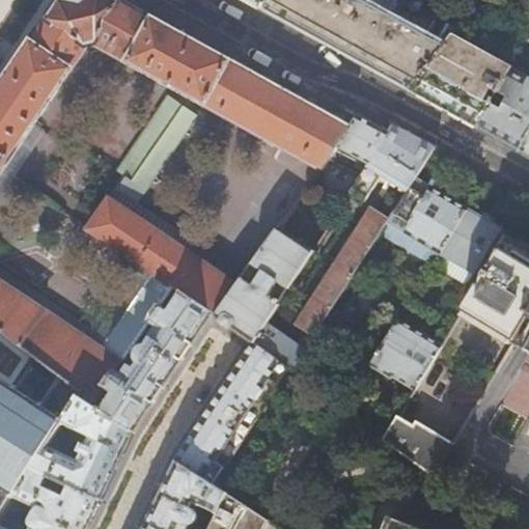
[(334,145),(347,126),(225,58),(119,0),(57,0),(50,10),(0,84),(0,170),(87,45),(98,43),(321,164),(334,145)]
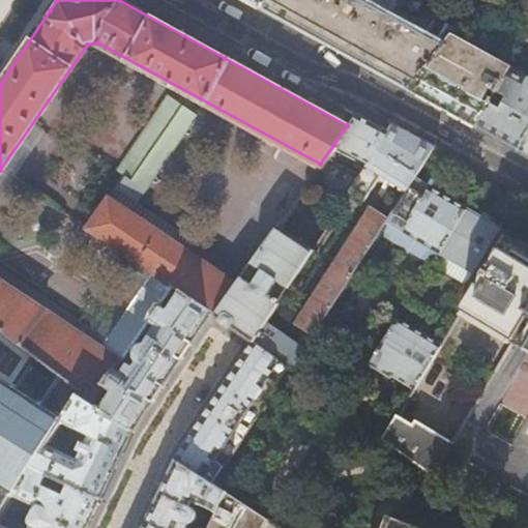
[(245,0),(260,8),(265,0),(245,0)]
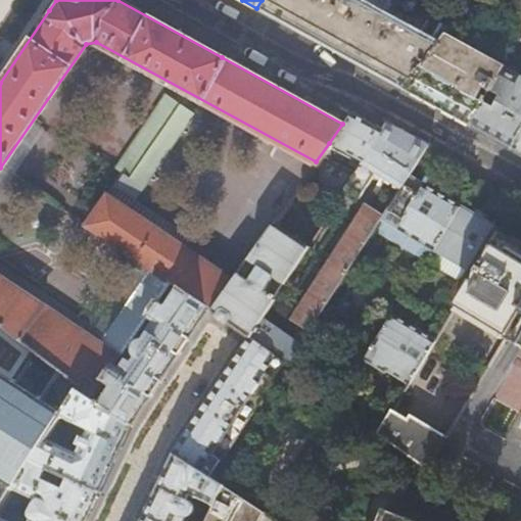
[(262,0),(256,8),(277,19),(312,38),(352,60),(380,76),(404,89),(445,33),(439,29),(430,42),(353,0),(262,0)]
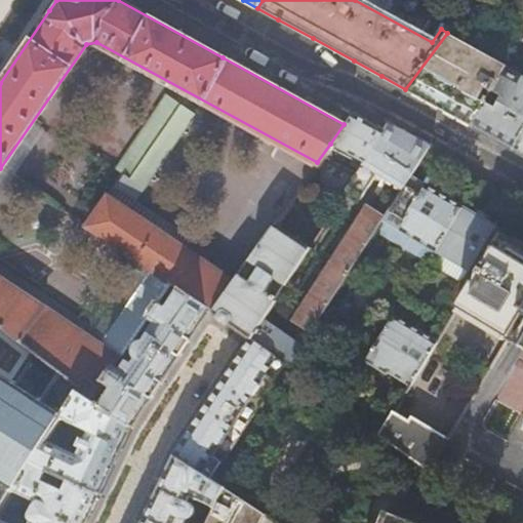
[(513,149),(522,128),(522,31),(520,37),(522,38),(522,75),(505,65),(471,125),(491,136),(513,149)]
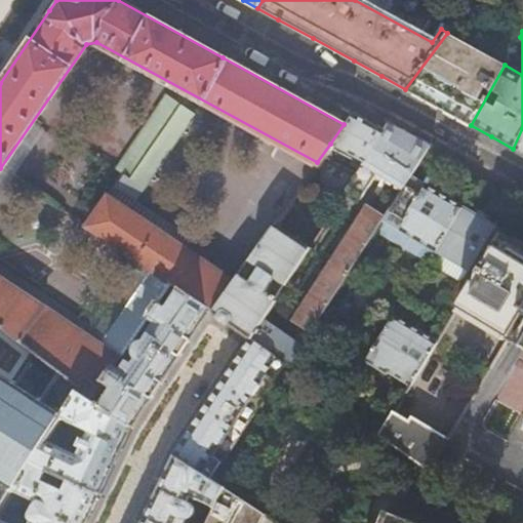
[(505,65),(447,33),(405,89),(442,110),(471,125),(505,65)]
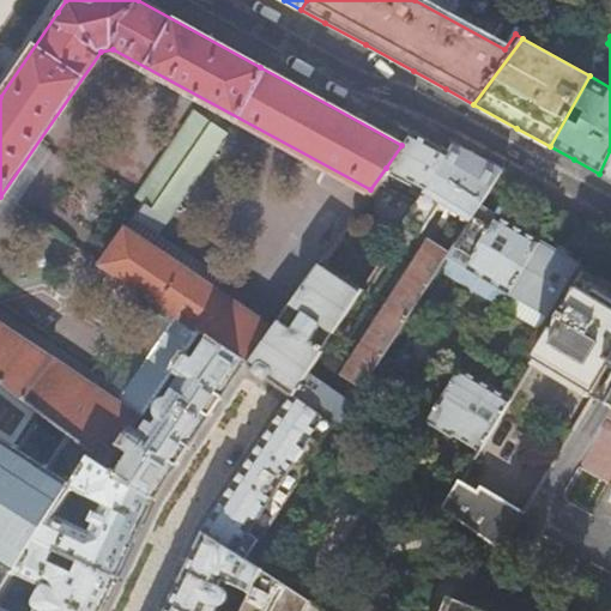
[(135,194),(170,218),(227,133),(191,110),(135,194)]
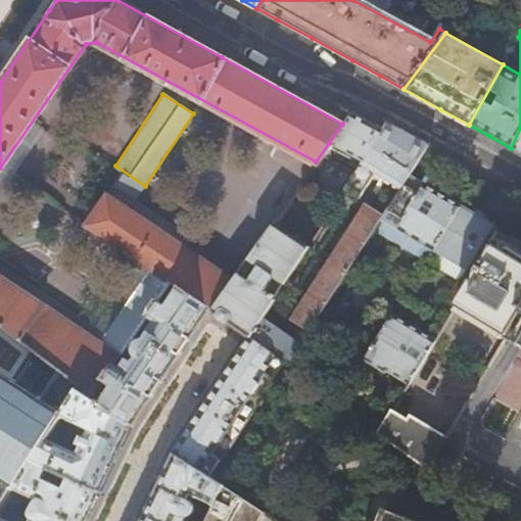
[(351,112),(342,124),(329,143),(360,161),(381,128),(380,128),(365,120),(351,112)]
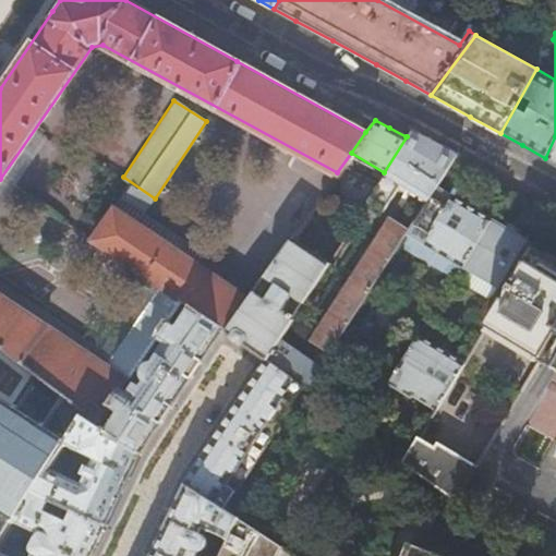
[(411,130),(407,136),(384,172),(366,201),(382,209),(399,181),(427,197),(435,185),(454,156),(456,153),(427,139),(411,130)]
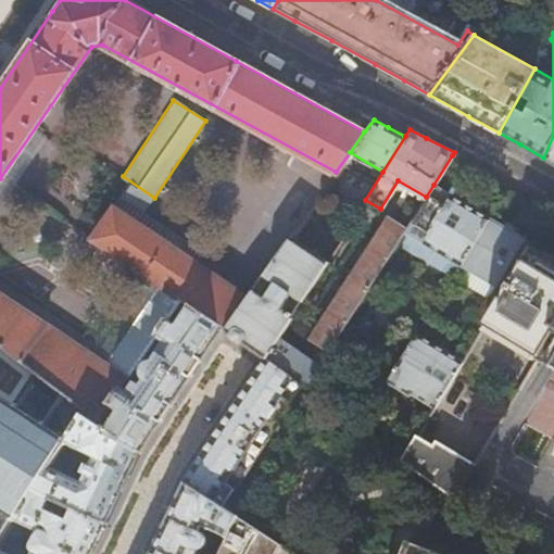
[(553,136),(543,158),(553,163),(553,136)]
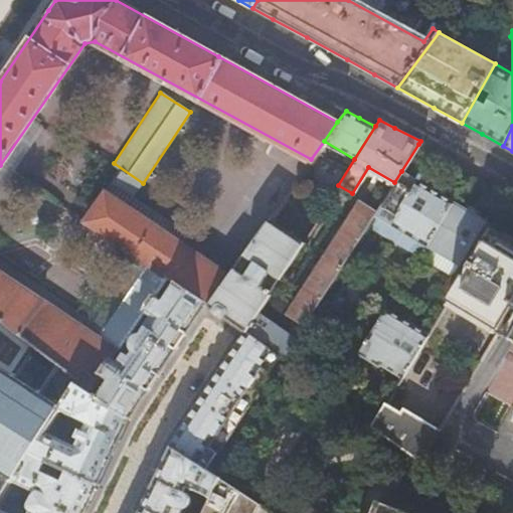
[(435,191),(401,171),(394,182),(379,204),(373,214),(423,243),(451,200),(435,191)]
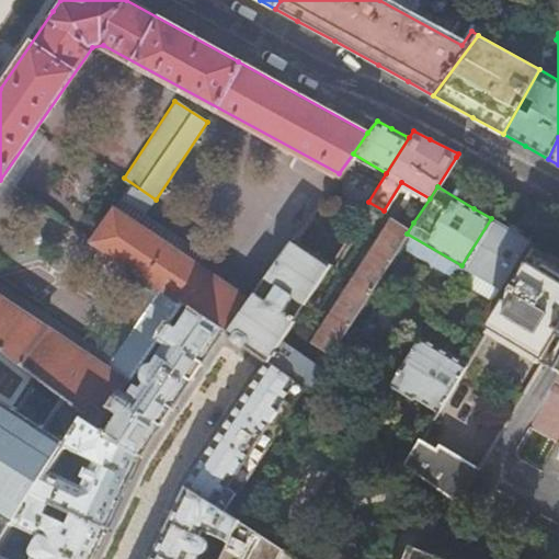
[(0,348),(87,412),(83,418),(97,428),(112,405),(133,374),(159,334),(170,319),(182,301),(193,308),(220,328),(227,332),(252,297),(116,207),(94,240),(162,288),(109,365),(0,294),(0,348)]
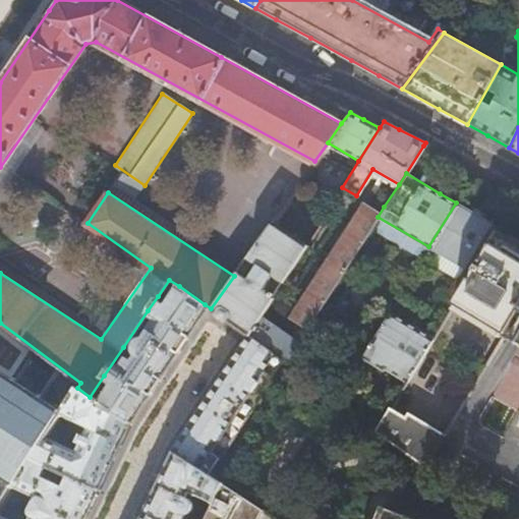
[(378,217),(384,207),(378,203),(375,208),(366,203),(361,203),(291,312),(292,319),(300,324),(292,337),(261,314),(248,334),(282,357),(286,359),(378,217)]
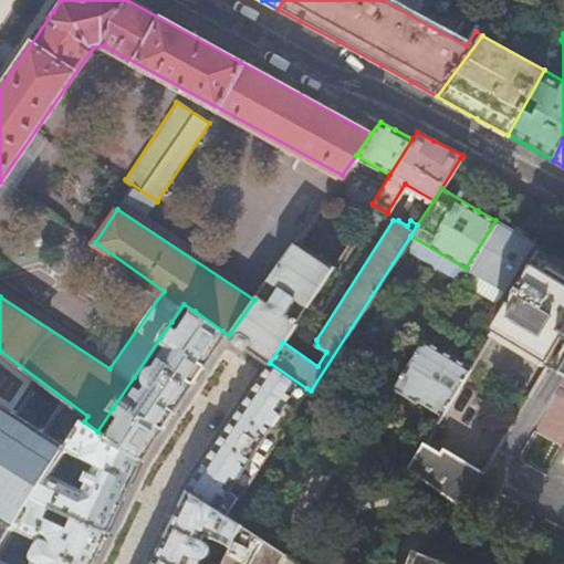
[(511,230),(495,220),(466,268),(503,290),(533,242),(511,230)]
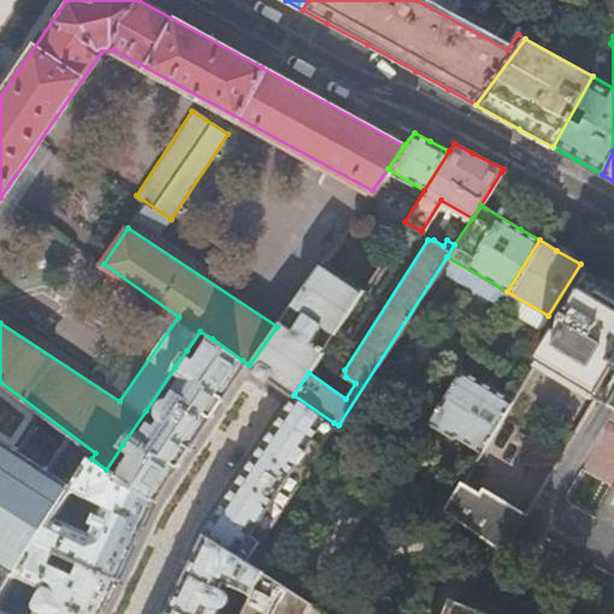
[(323,260),(277,326),(249,365),(270,381),(291,395),(293,396),(294,395),(308,372),(325,346),(323,343),(319,347),(312,342),(323,325),(334,334),(360,290),(323,260)]
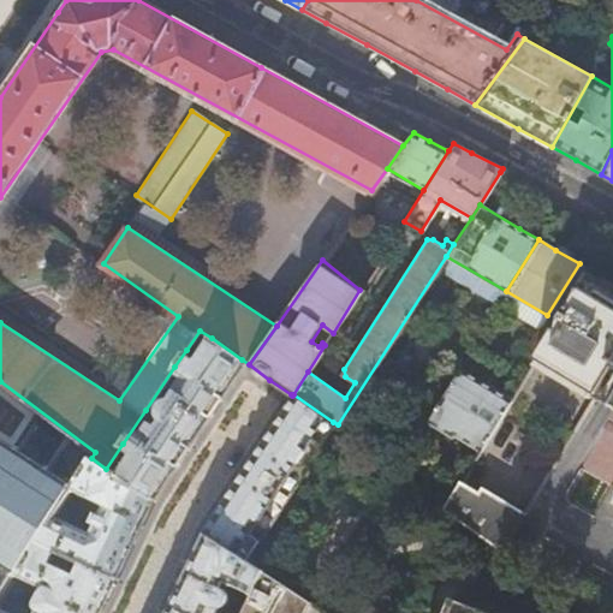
[(594,393),(612,361),(612,290),(585,274),(534,357),(594,393)]
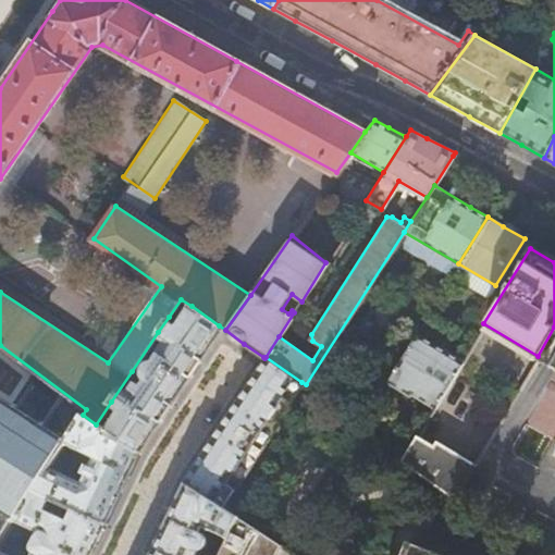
[(179,323),(169,317),(158,332),(169,341),(157,358),(151,359),(148,361),(146,364),(145,367),(145,371),(146,374),(149,377),(144,383),(139,380),(134,389),(135,390),(132,393),(126,390),(136,374),(132,371),(111,402),(121,408),(106,431),(136,452),(181,384),(219,325),(192,306),(179,323)]
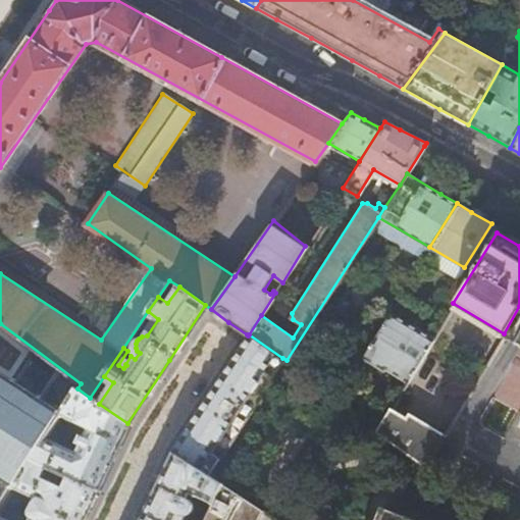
[(519,306),(504,333),(519,342),(519,306)]
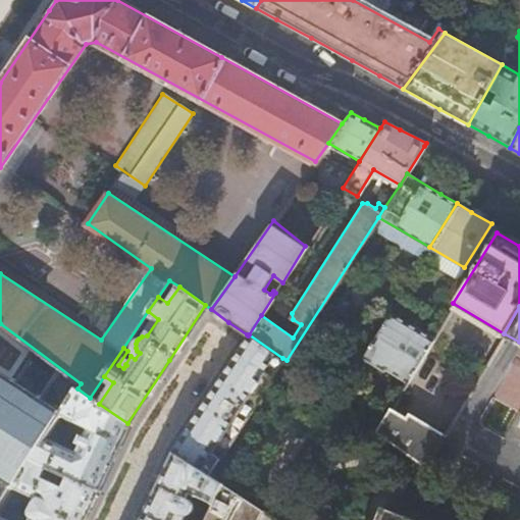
[(382,368),(404,381),(430,339),(418,331),(390,312),(362,357),(381,369),(382,368)]
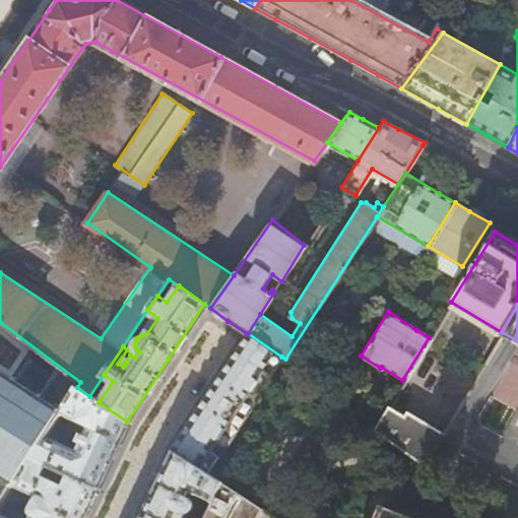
[(0,505),(5,497),(31,456),(45,436),(47,432),(77,387),(80,382),(0,322),(0,505)]
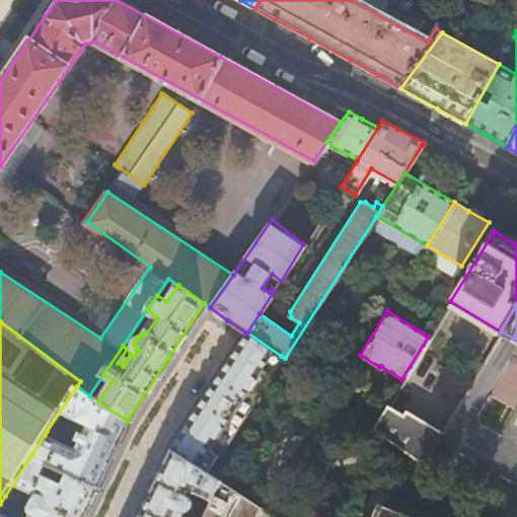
[(207,471),(281,356),(247,333),(246,334),(245,333),(211,385),(170,447),(170,448),(207,471)]
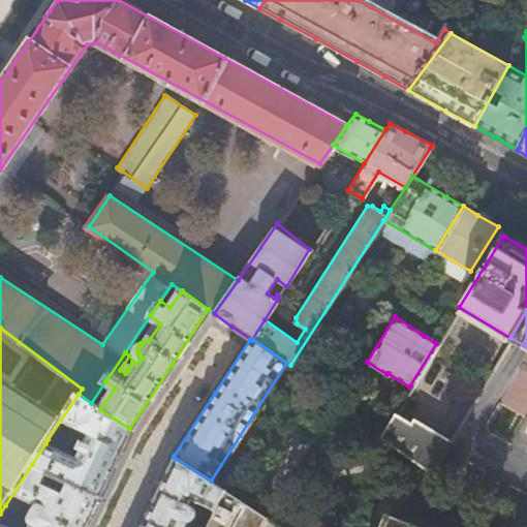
[(100,409),(91,403),(79,394),(48,439),(55,441),(64,422),(88,432),(83,442),(78,440),(74,446),(80,448),(75,457),(45,443),(32,464),(48,471),(68,482),(98,496),(109,473),(129,429),(100,409)]
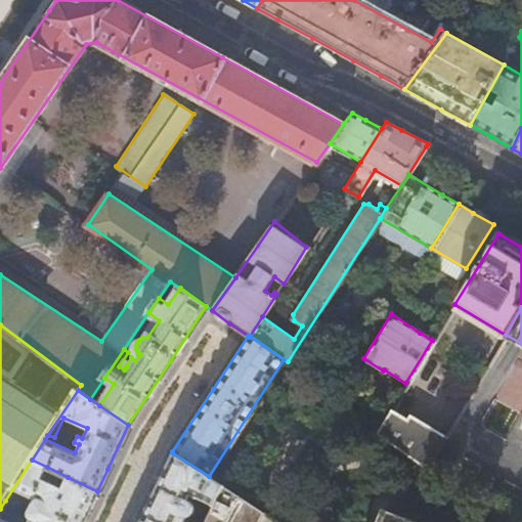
[(427,466),(444,438),(446,434),(410,412),(407,417),(391,406),(376,430),(427,466)]
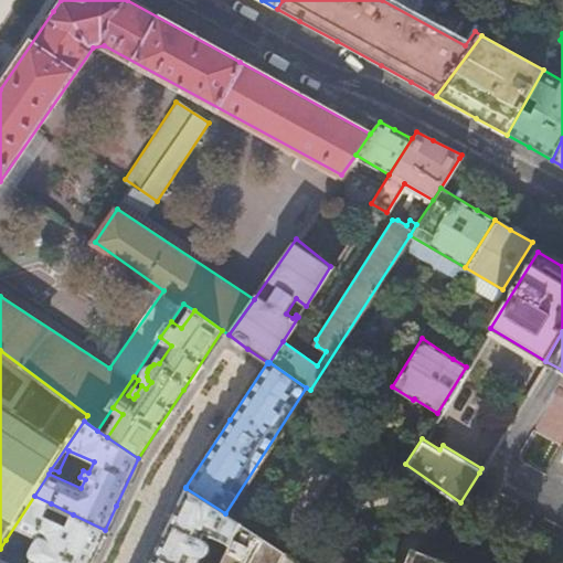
[(545,471),(562,481),(562,443),(545,471)]
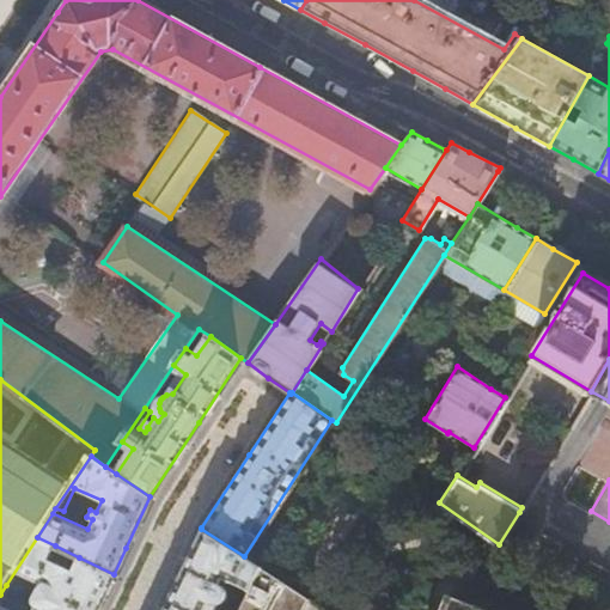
[(534,520),(519,512),(499,544),(514,554),(534,520)]
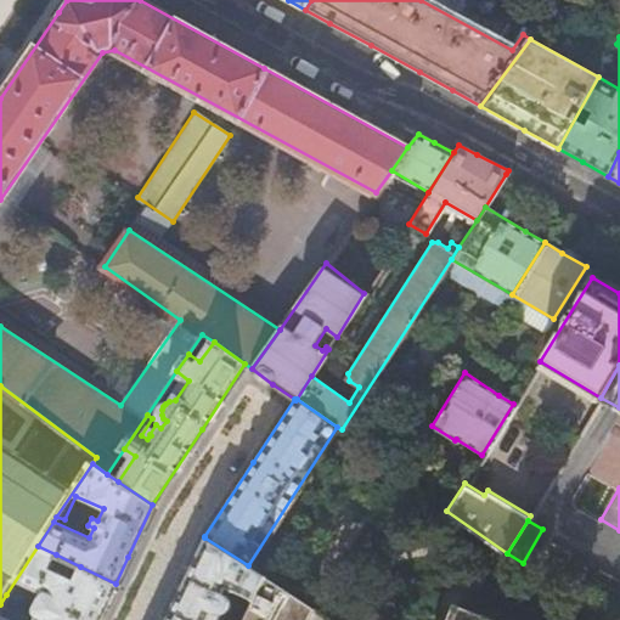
[(226,587),(253,599),(265,576),(248,565),(204,537),(182,582),(164,619),(209,619),(212,616),(219,619),(223,613),(226,610),(230,607),(231,602),(230,598),(227,595),(224,592),(226,587)]
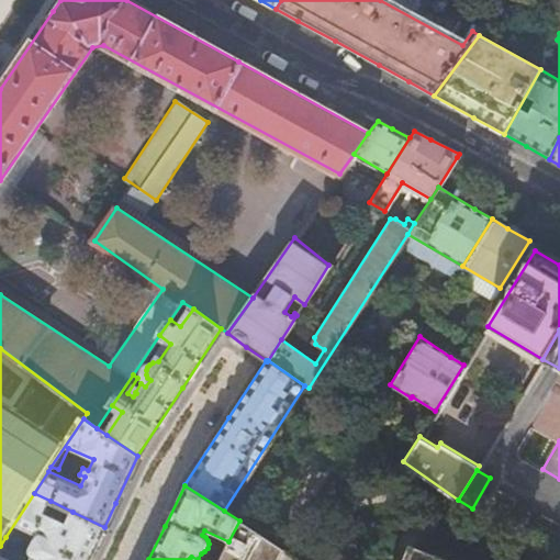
[(51,501),(34,493),(6,537),(14,540),(21,528),(38,536),(32,549),(32,552),(33,555),(30,559),(10,559),(0,555),(0,559),(88,559),(104,527),(73,512),(67,523),(45,513),(51,501)]
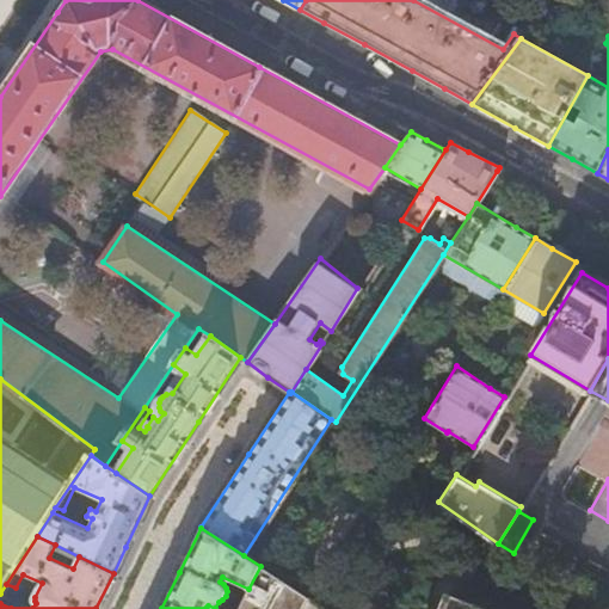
[(541,571),(568,588),(589,553),(560,536),(541,571)]
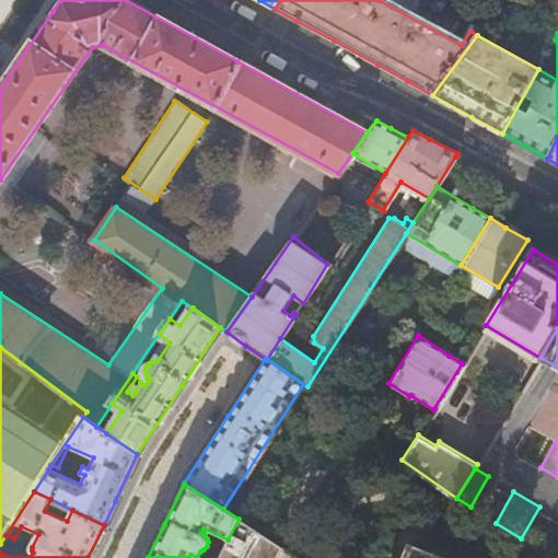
[(277,557),(282,547),(239,519),(228,539),(219,557),(277,557)]
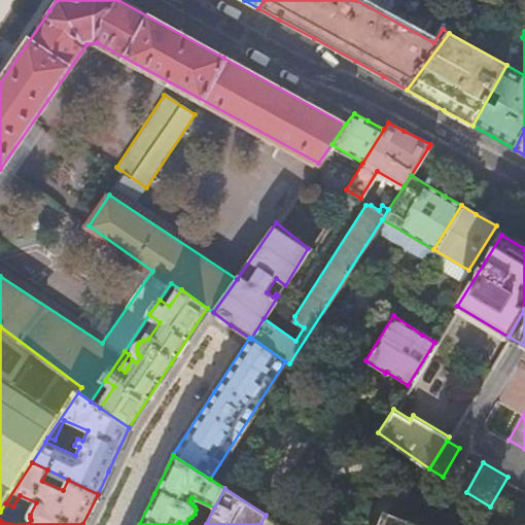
[(524,524),(524,503),(515,523),(518,524),(524,524)]
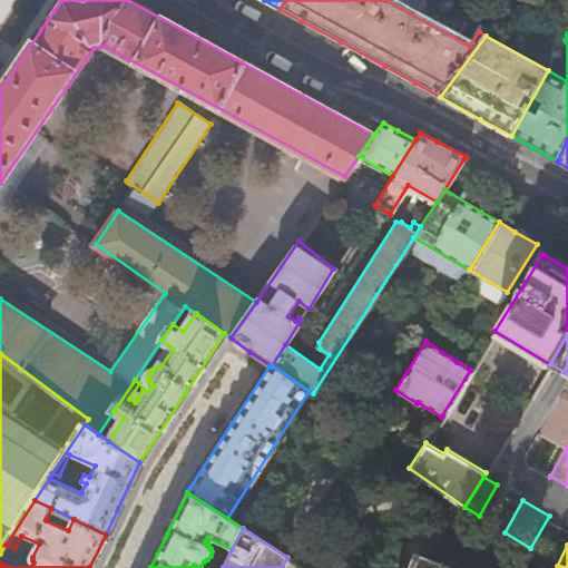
[(458,567),(413,550),(407,567),(458,567)]
